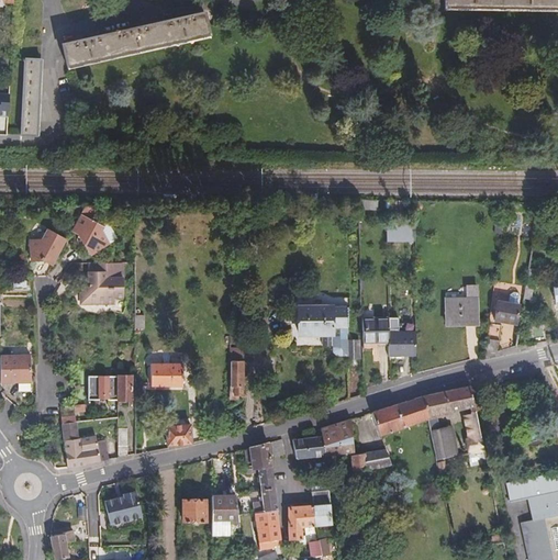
[(211,10),(67,42),(74,67),(216,33),(211,10)]
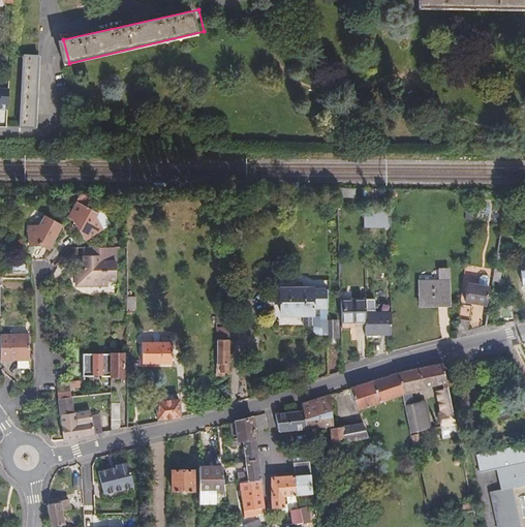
[(20,127),(35,128),(39,55),(24,54),(20,127)]
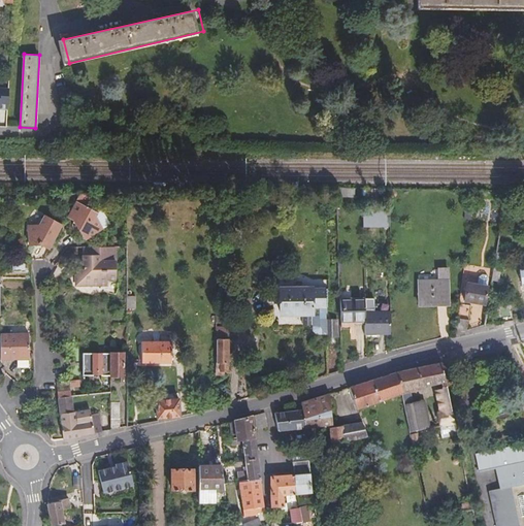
[(0,83),(0,105),(12,106),(13,84),(0,83)]
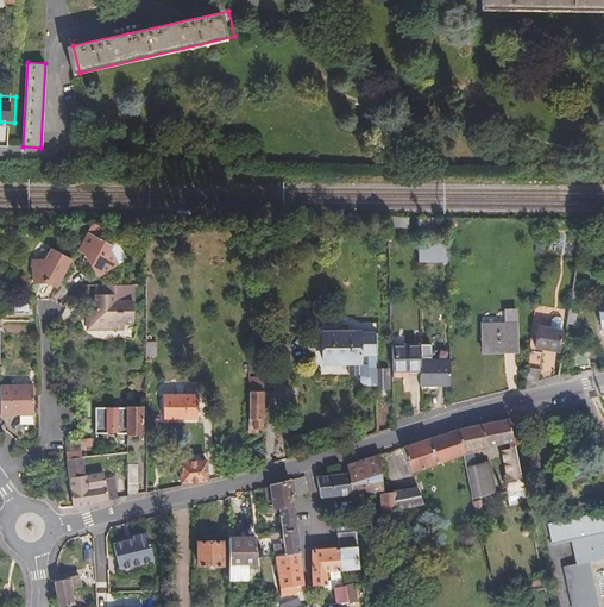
[(234,154),(214,150),(213,158),(233,162),(234,154)]
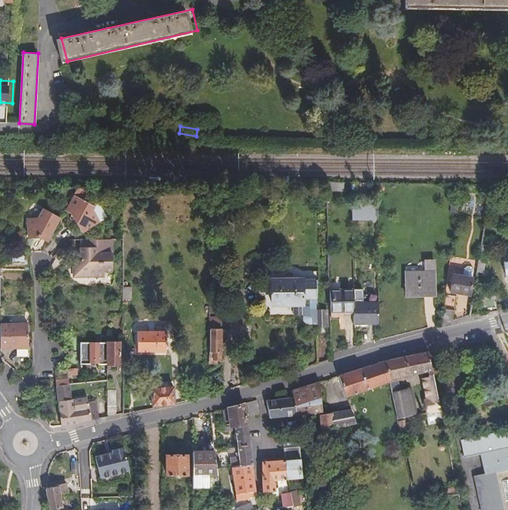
[(345,191),(345,182),(328,182),(328,190),(345,191)]
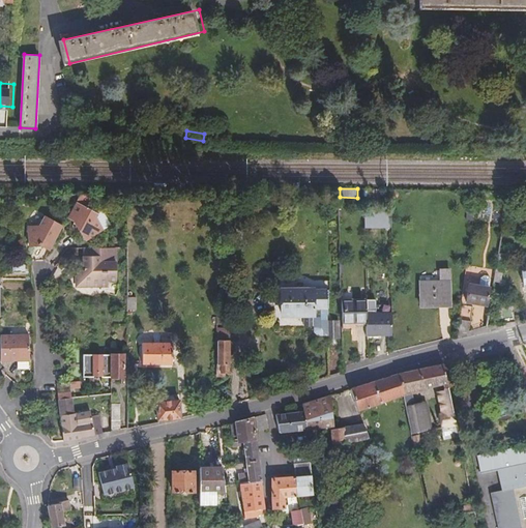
[(87,209),(96,195),(80,195),(76,202),(87,209)]
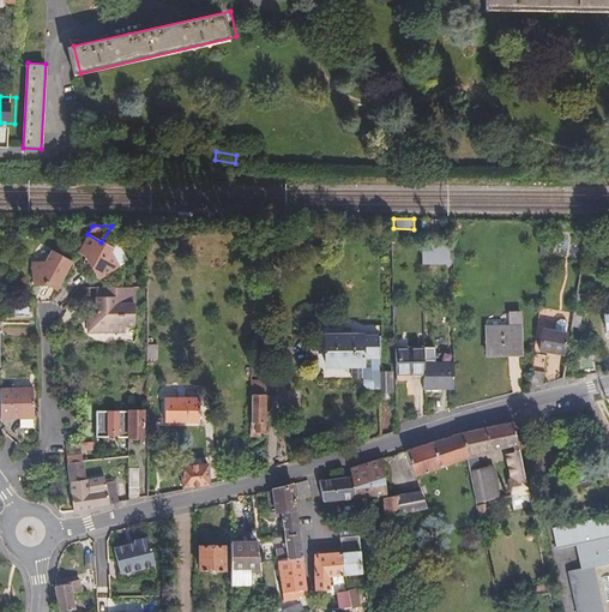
[(101,243),(88,234),(78,252),(95,262),(92,267),(98,277),(119,267),(109,251),(112,247),(101,243)]
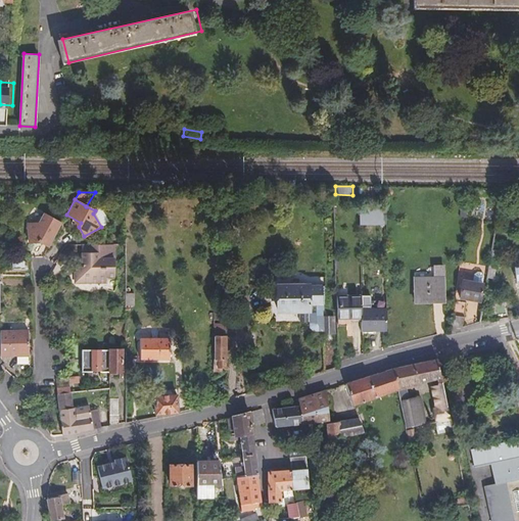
[(48,246),(60,223),(43,212),(38,222),(27,223),(27,241),(39,241),(48,246)]
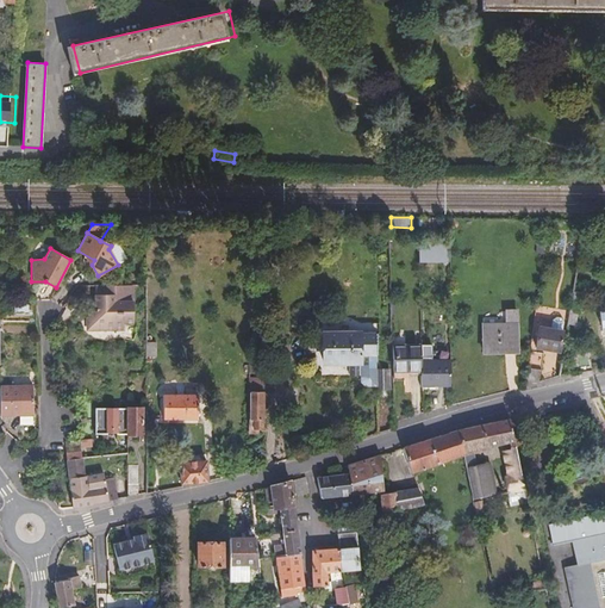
[(135,322),(132,285),(100,286),(101,295),(95,295),(98,315),(88,315),(89,330),(124,328),(124,323),(135,322)]
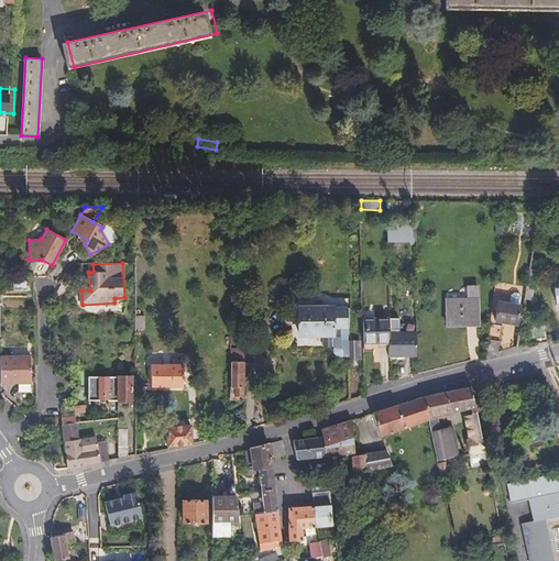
[(460,299),(447,299),(447,323),(478,323),(478,287),(468,287),(468,296),(461,296),(460,299)]
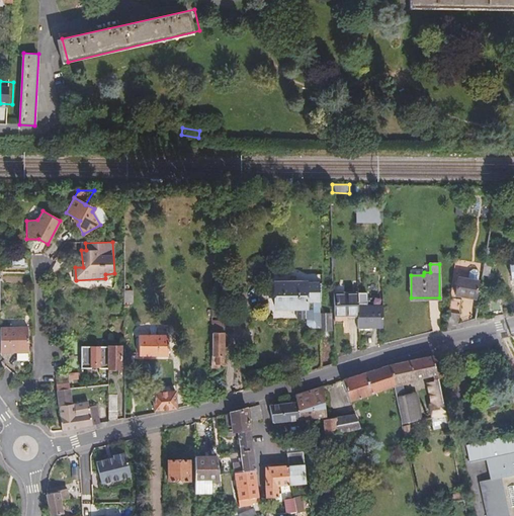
[(470,271),(469,278),(459,277),(456,295),(477,298),(480,273),(478,269),(474,268),(470,271)]
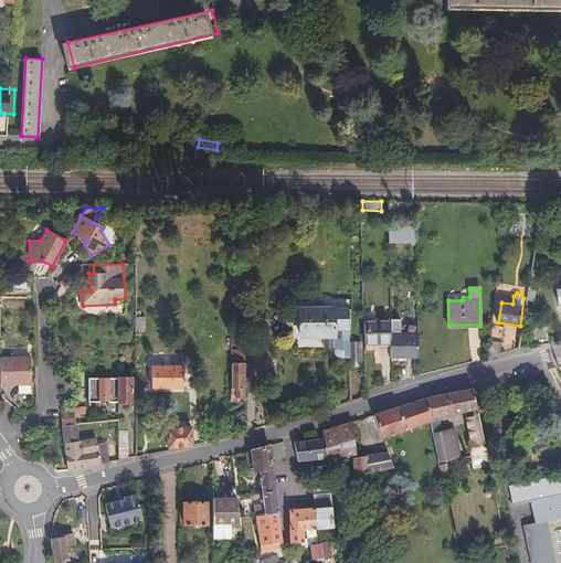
[(350,328),(351,328),(351,308),(335,308),(335,306),(302,306),(302,335),(325,335),(325,344),(335,344),(335,353),(338,357),(349,358),(349,360),(361,360),(361,342),(350,342),(350,328)]
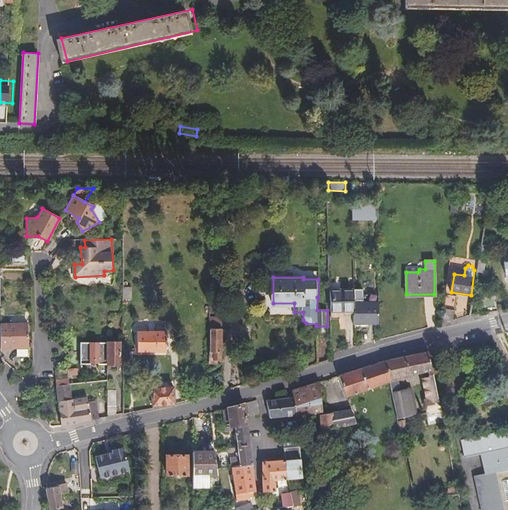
[(132,287),(123,287),(123,299),(132,299),(132,287)]
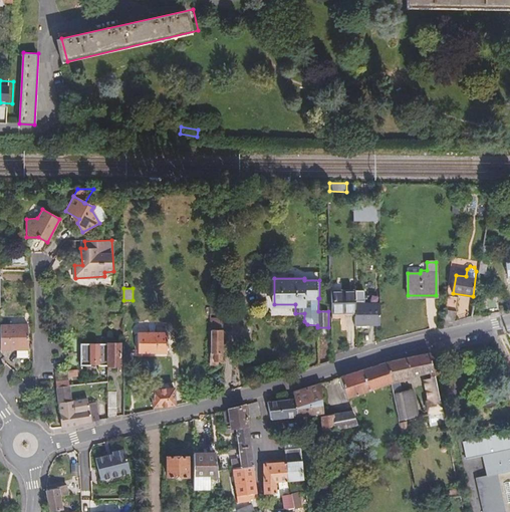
[(355,304),(355,289),(331,290),(331,312),(355,312),(355,304)]
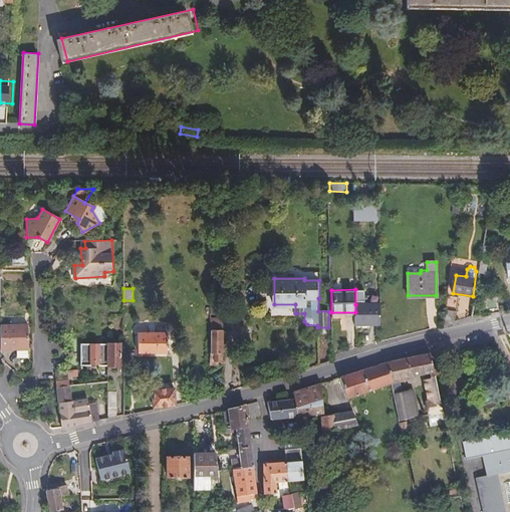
[(480,314),(499,311),(501,298),(483,295),(480,314)]
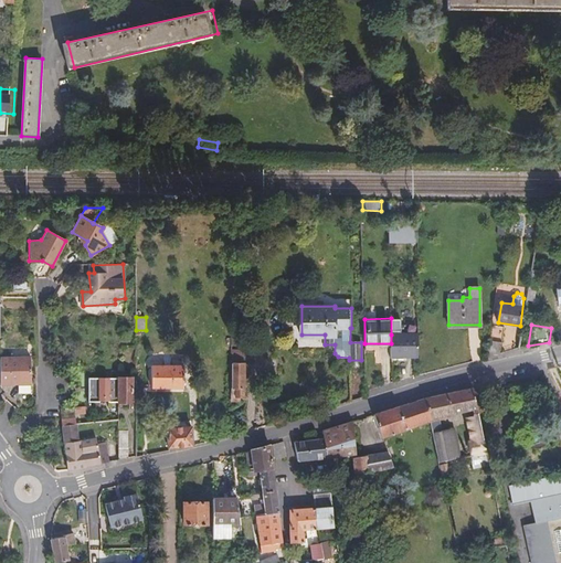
[(506,328),(491,326),(488,350),(503,352),(506,328)]
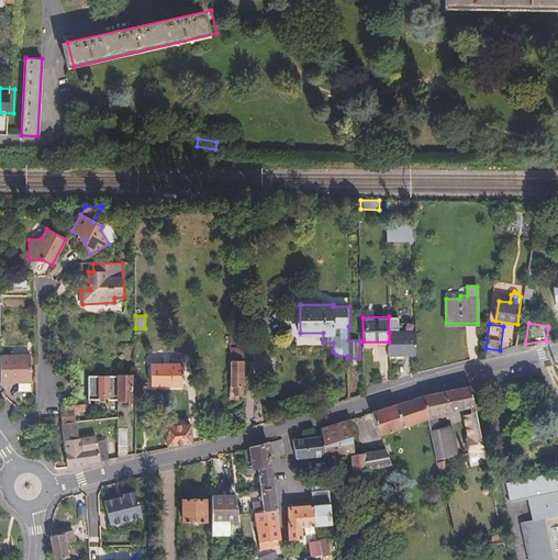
[(389,355),(415,355),(415,332),(389,333),(389,342),(389,355)]
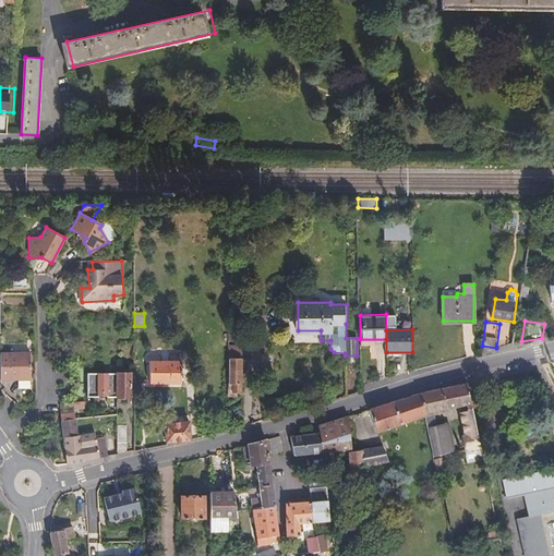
[(0,378),(31,378),(29,353),(0,353),(0,378)]
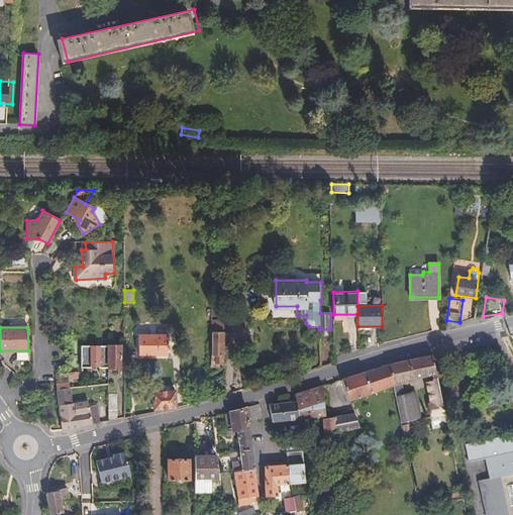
[(225,331),(213,331),(212,366),(216,366),(216,363),(224,364),(224,340),(228,340),(228,333),(225,333),(225,331)]
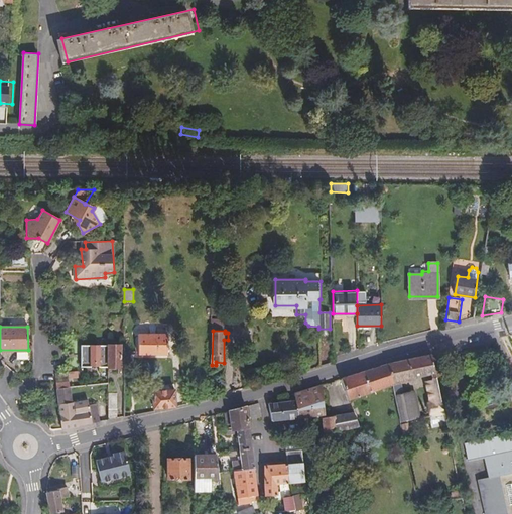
[(138,335),(138,354),(167,354),(167,335),(138,335)]
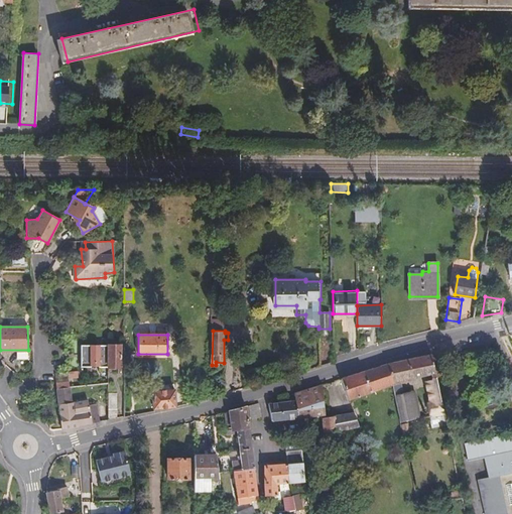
[(107,367),(108,344),(81,345),(80,367),(107,367)]
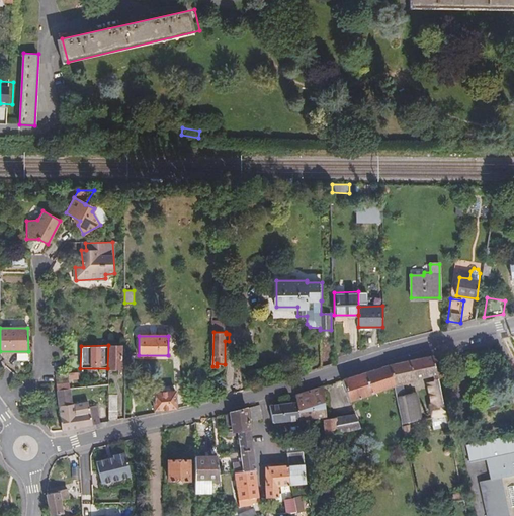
[(120,345),(108,345),(107,368),(120,368),(120,345)]
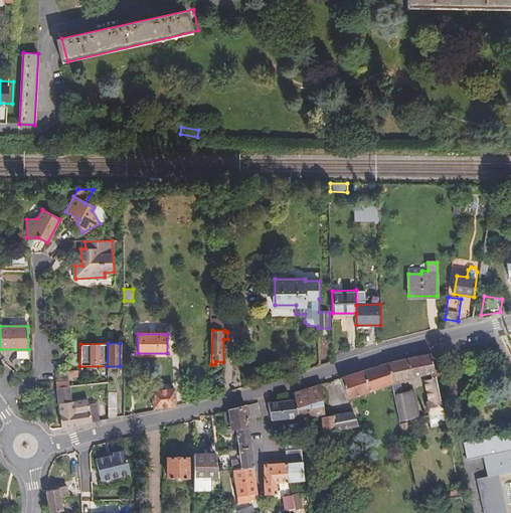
[(444,412),(432,353),(387,362),(391,381),(426,374),(431,400),(428,400),(431,415),(444,412)]
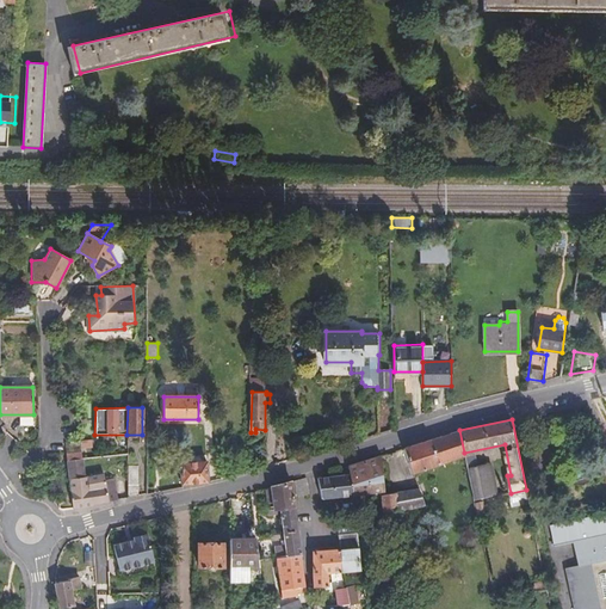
[(464,453),(459,430),(404,448),(413,473),(464,456),(464,453)]
